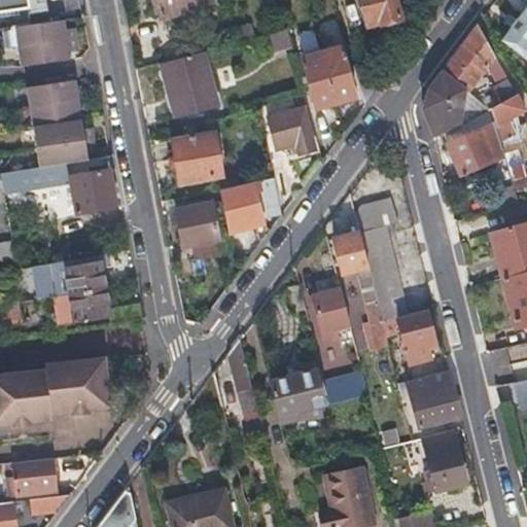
[(0,0),(0,29),(11,28),(28,25),(23,0),(0,0)]
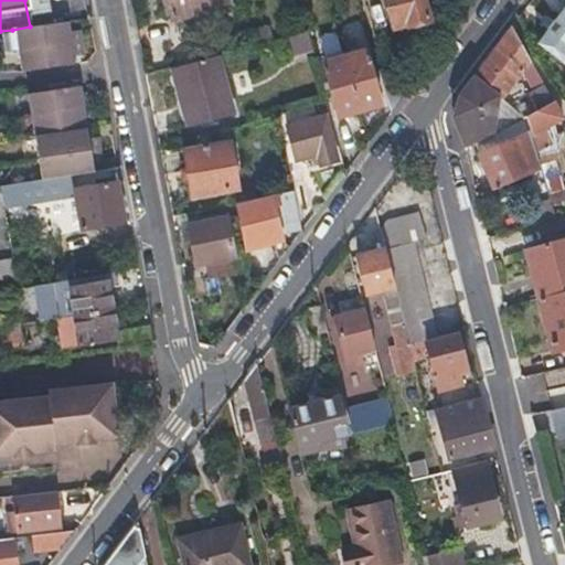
[(219,22),(217,20),(217,19),(230,14),(225,0),(162,0),(169,21),(205,12),(208,24),(219,22)]
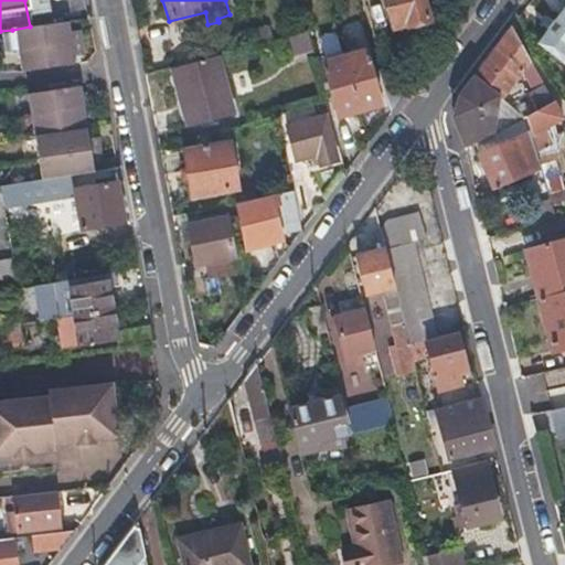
[(385,0),(394,33),(430,23),(425,0),(385,0)]
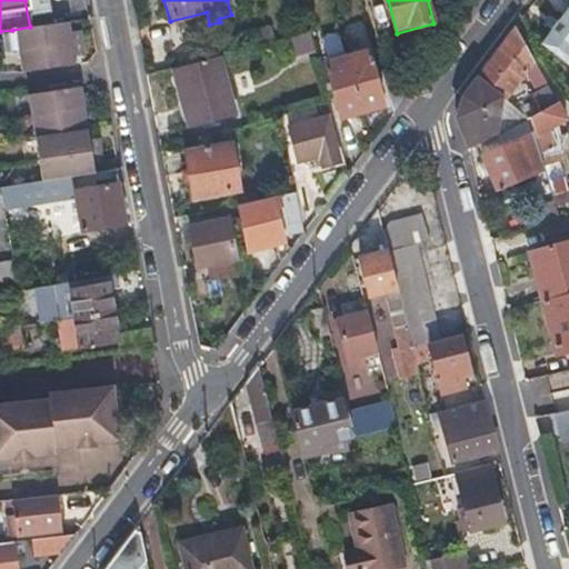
[(539,46),(557,59),(568,68),(568,10),(567,9),(539,46)]
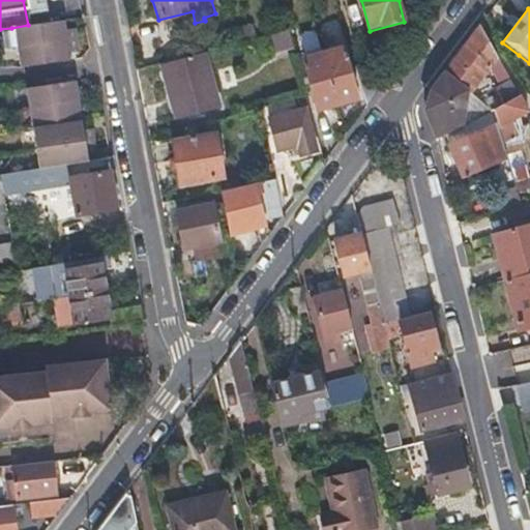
[(63,20),(28,25),(11,28),(19,68),(68,59),(66,50),(75,48),(72,28),(64,29),(63,20)]
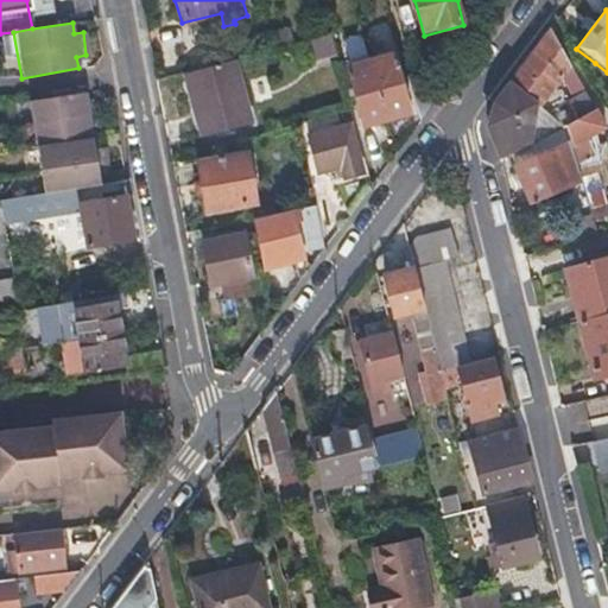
[(511,81),(543,108),(567,67),(549,31),(511,81)]
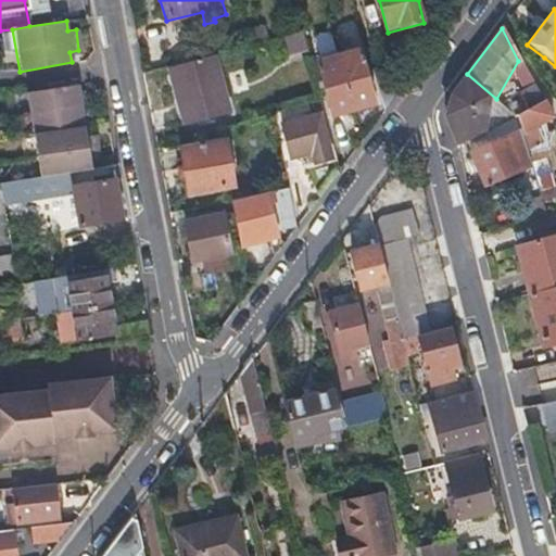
[(359,54),(340,59),(353,111),(373,105),(359,54)]
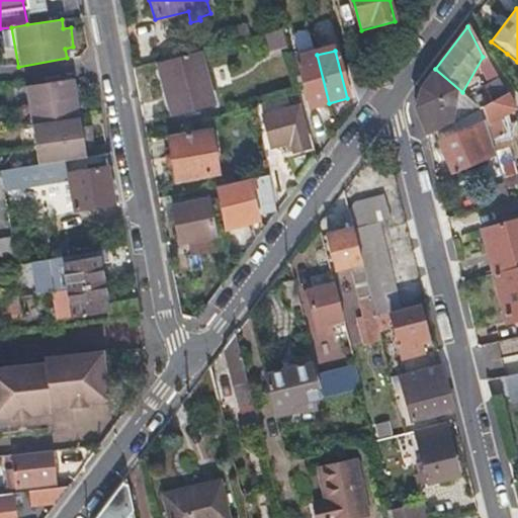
[(158,64),(164,90),(170,116),(212,107),(201,54),(158,64)]
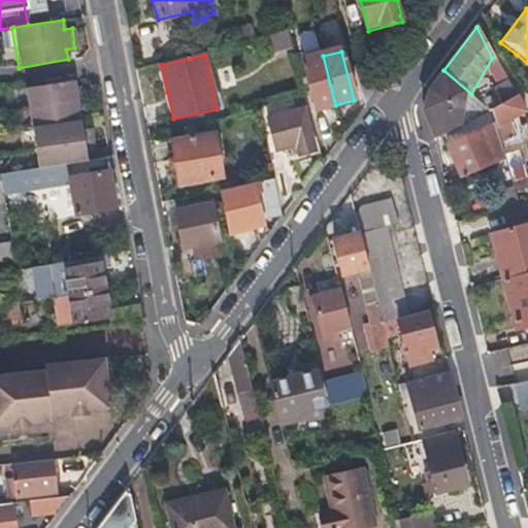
[(323,56),(319,57),(330,106),(335,105),(323,56)]
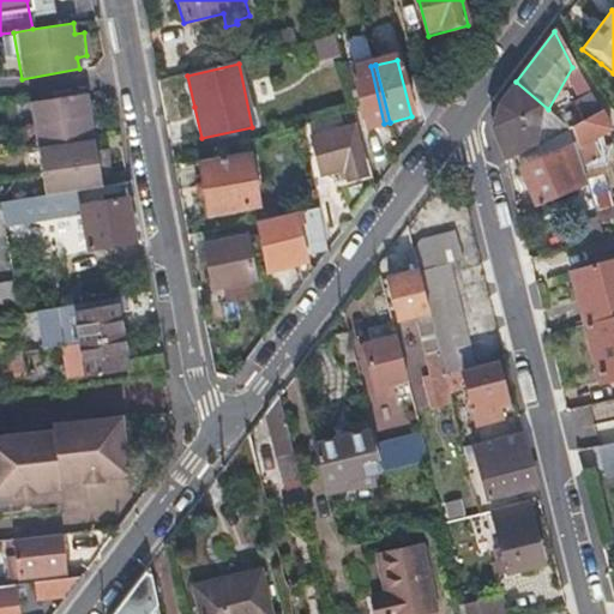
[(384,124),(371,66),(349,72),(361,130),(384,124)]
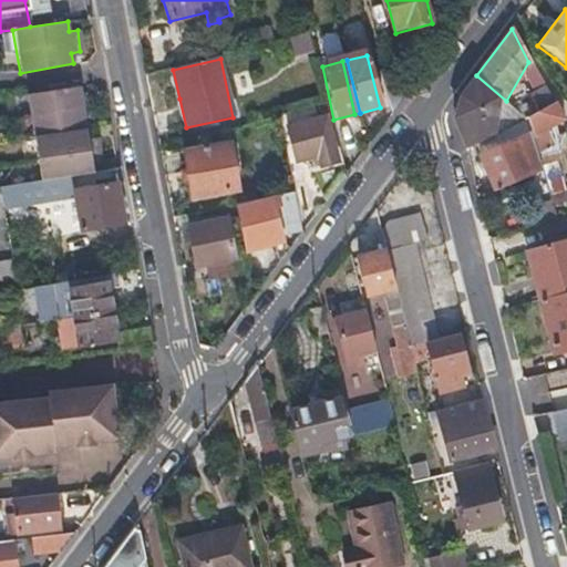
[(402,86),(397,78),(392,69),(379,78),(385,100),(389,120),(406,98),(402,86)]
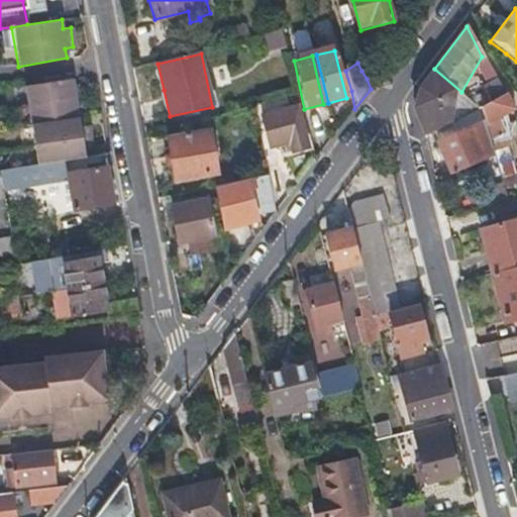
[(458,97),(461,92),(434,69),(431,74),(458,97)]
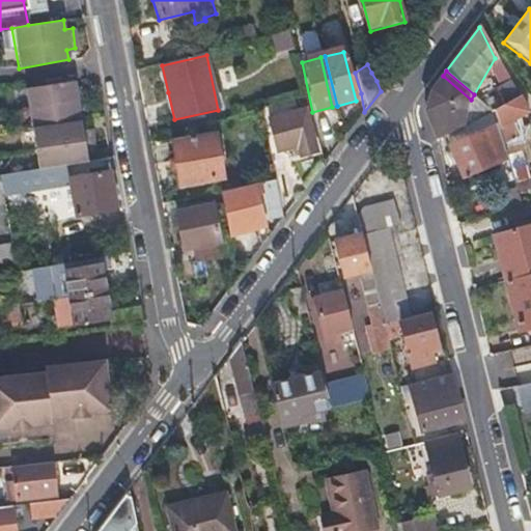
[(492,119),(471,100),(443,76),(430,91),(424,110),(435,140),(479,123),(492,119)]
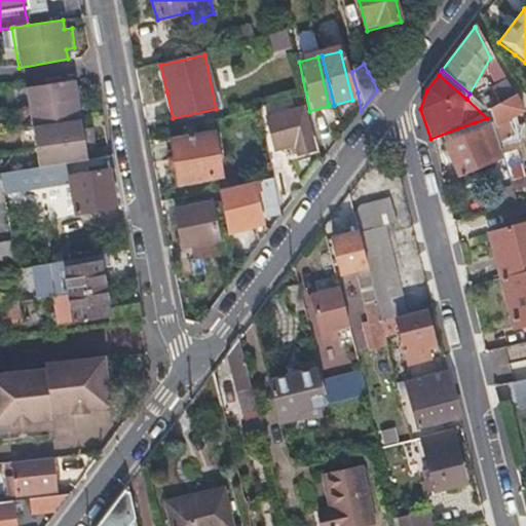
[(83,149),(87,148),(91,147),(87,125),(80,126),(77,109),(85,107),(82,86),(74,87),(72,78),(25,86),(38,166),(43,165),(84,158),(83,149)]
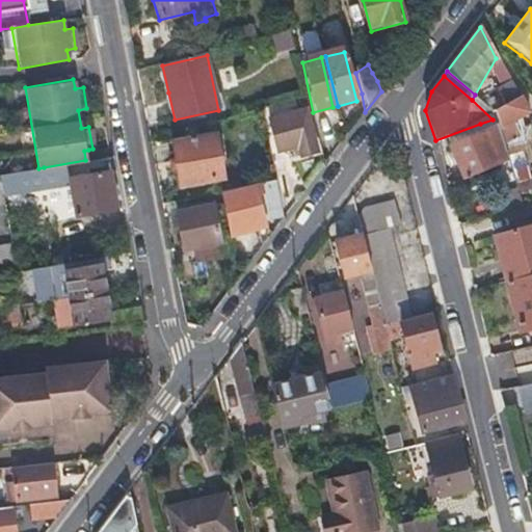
[(496,103),(497,104),(503,110),(516,97),(507,82),(490,98),(496,103)]
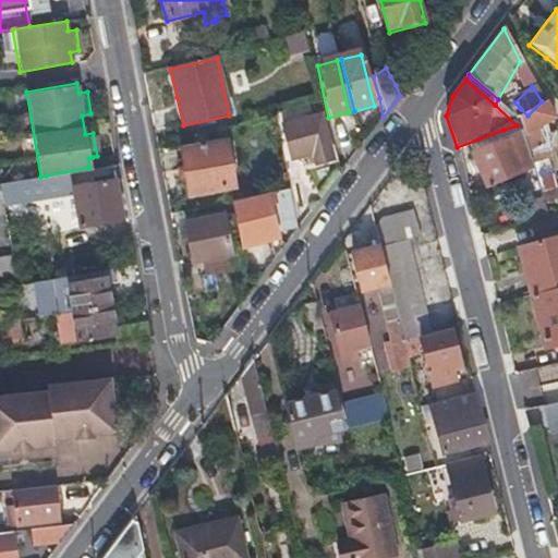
[(549,118),(542,101),(528,116),(524,121),(523,123),(525,132),(528,141),(549,118)]
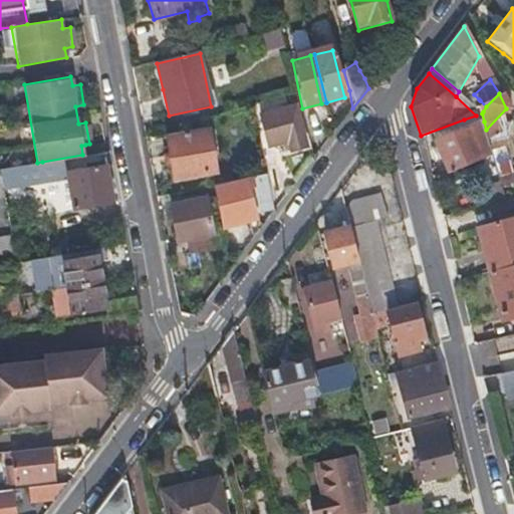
[(471,106),(478,114),(482,113),(483,111),(486,106),(480,100),(479,99),(471,106)]
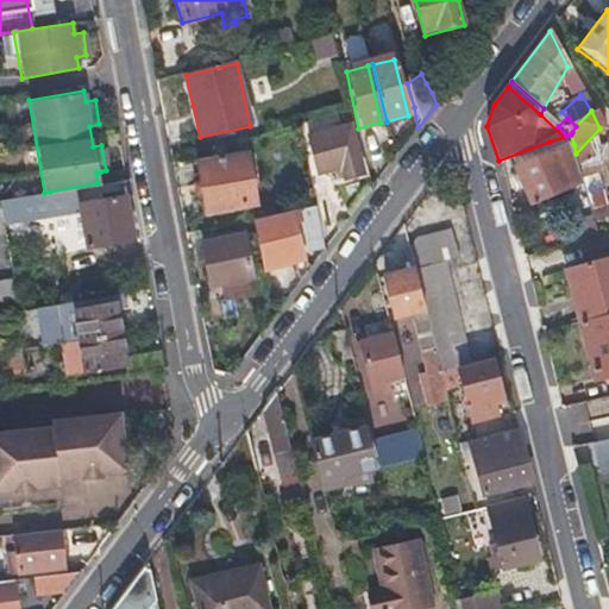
[(308,140),(312,158),(316,175),(341,169),(345,182),(362,179),(350,131),(308,140)]
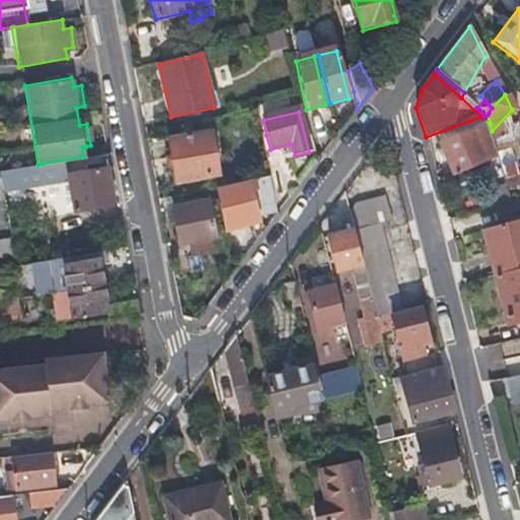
[(472,128),(490,123),(488,115),(483,116),(481,117),(469,121),(472,128)]
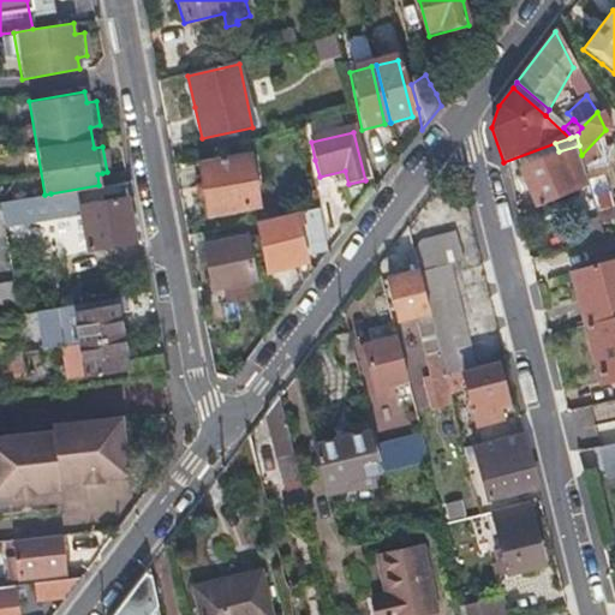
[(583,159),(551,166),(520,173),(529,210),(591,193),(589,183),(585,168),(583,159)]
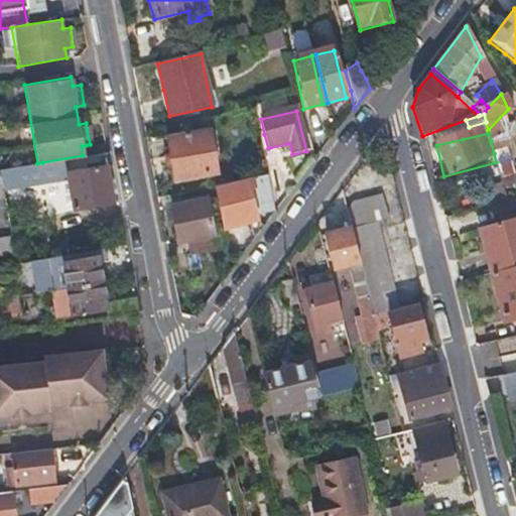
[(178,194),(209,186),(221,183),(217,170),(201,175),(191,135),(166,141),(178,194)]
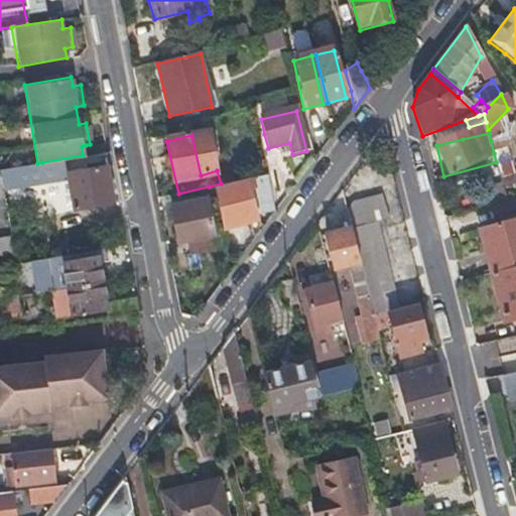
[(491,141),(494,153),(511,148),(508,137),(491,141)]
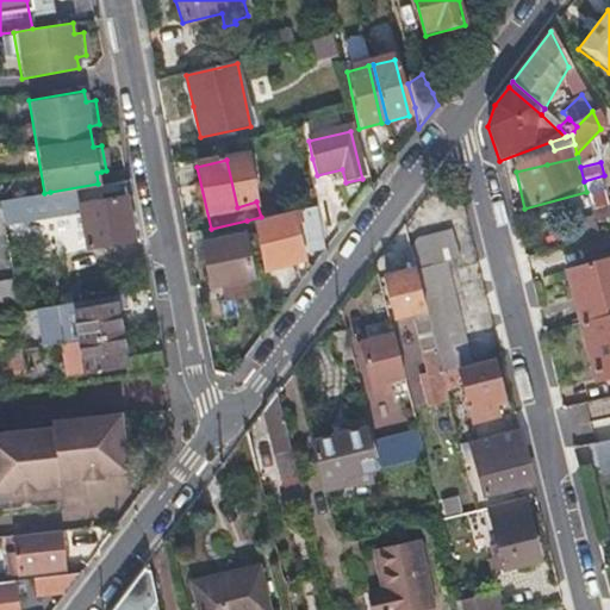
[(584,181),(586,192),(607,186),(604,175),(584,181)]
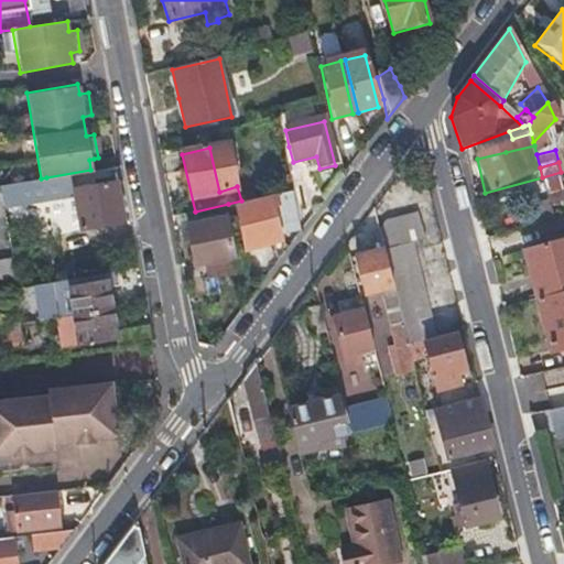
[(270,181),(273,193),(274,193),(291,188),(289,175),(270,181)]
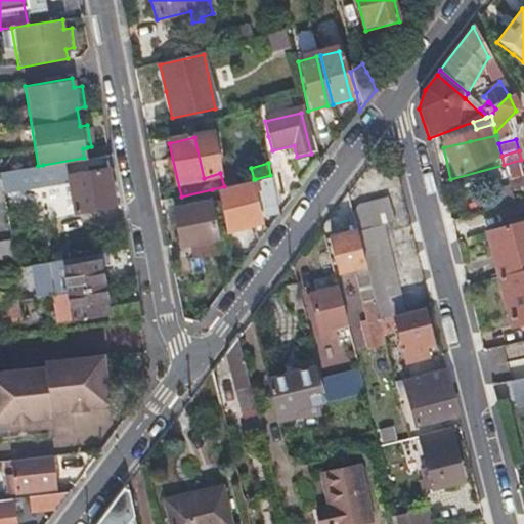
[(46,187),(43,165),(38,166),(0,172),(0,186),(2,195),(46,187)]
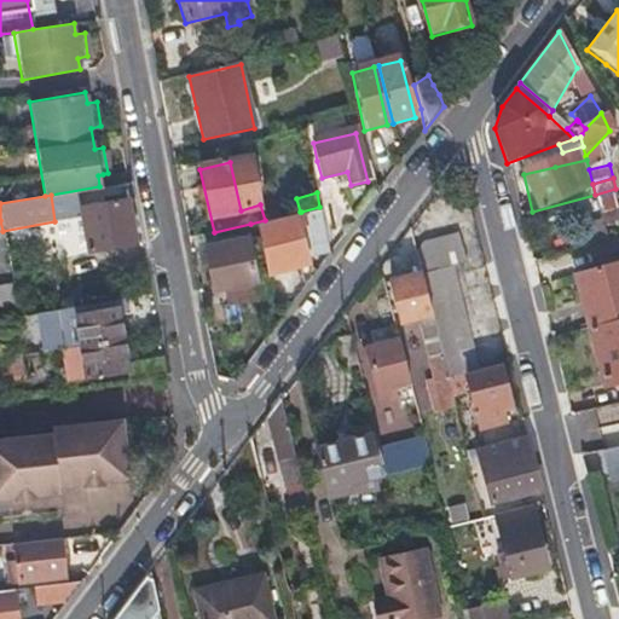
[(126,198),(102,202),(77,207),(86,252),(136,243),(126,198)]
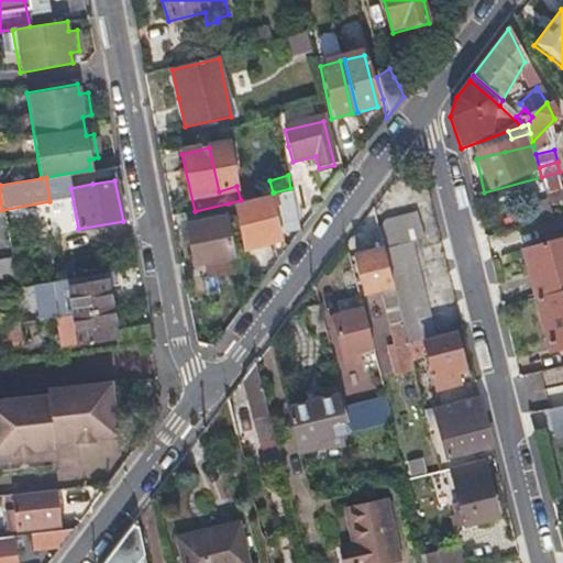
[(277,231),(299,224),(290,188),(274,192),(278,211),(272,213),(277,231)]
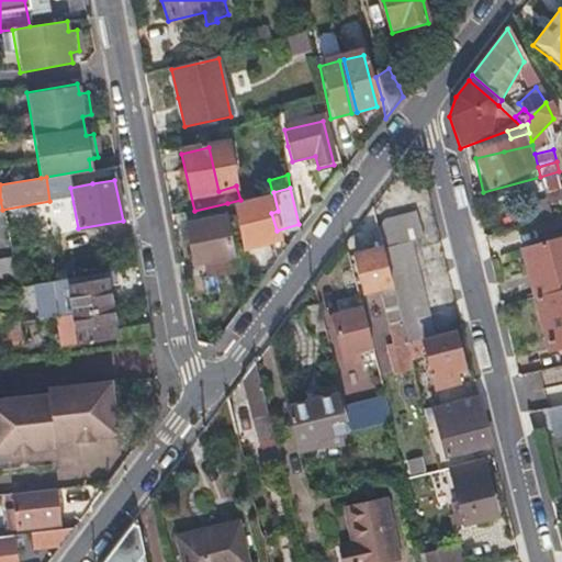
[(240,200),(227,203),(242,254),(279,240),(277,231),(271,213),(278,211),(273,192),(272,192),(240,200)]
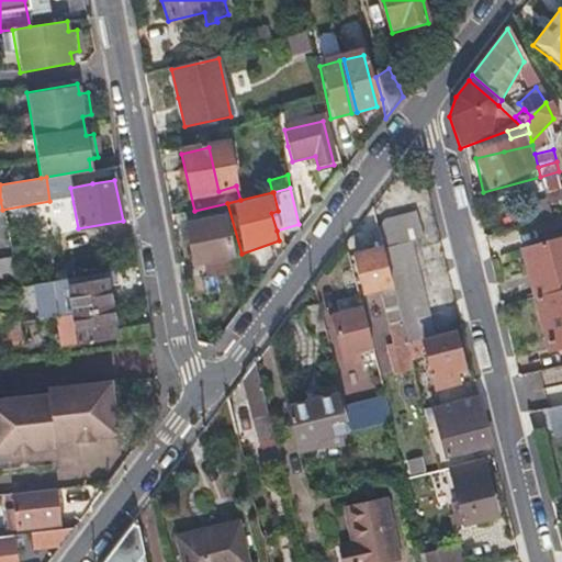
[(561,201),(547,206),(548,210),(549,213),(561,209),(561,201)]
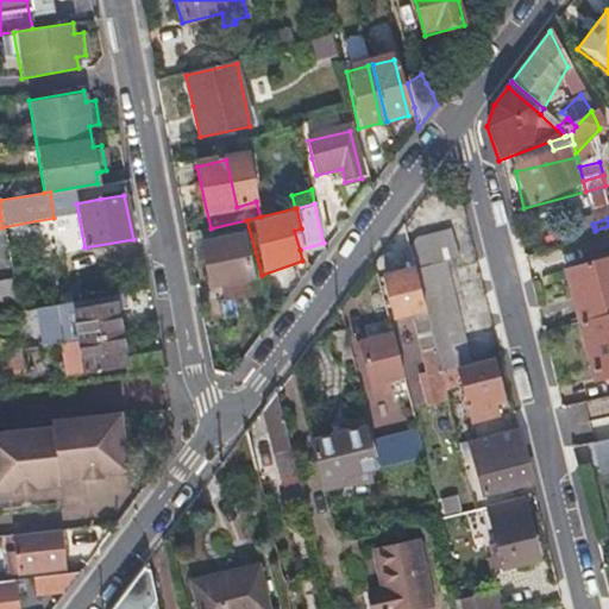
[(409,246),(414,265),(440,370),(470,362),(444,262),(459,257),(451,226),(418,234),(409,246)]
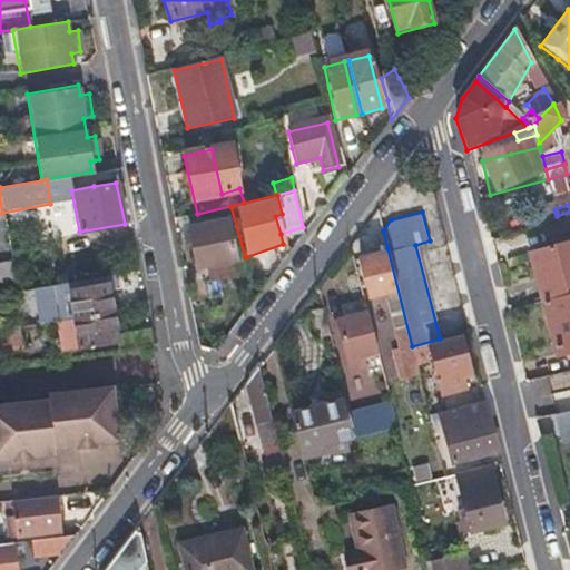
[(560,228),(558,220),(557,216),(556,213),(523,219),(527,235),(560,228)]
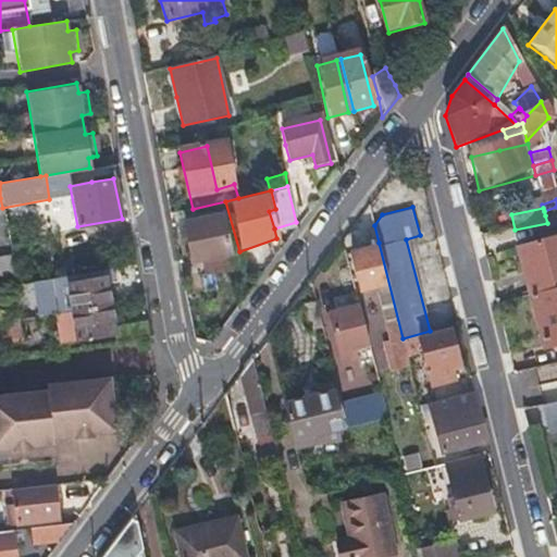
[(233,252),(227,233),(223,213),(183,223),(193,263),(201,261),(206,276),(233,272),(229,254),(233,252)]
